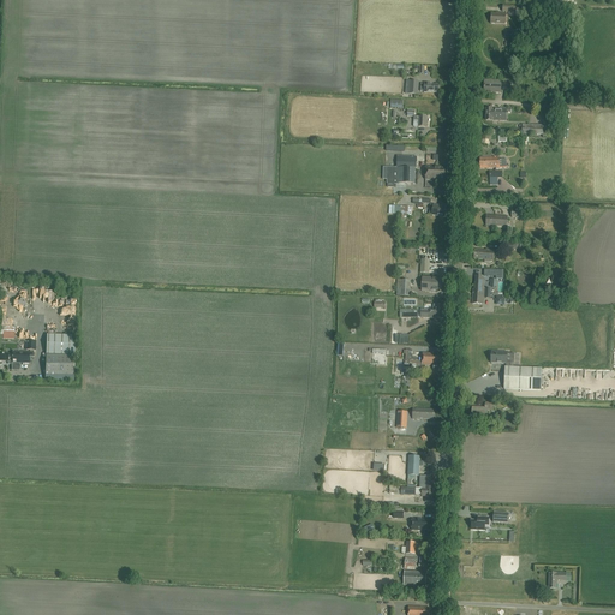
[(490,24),(505,24),(506,15),(500,13),(500,15),(491,13),(490,24)]
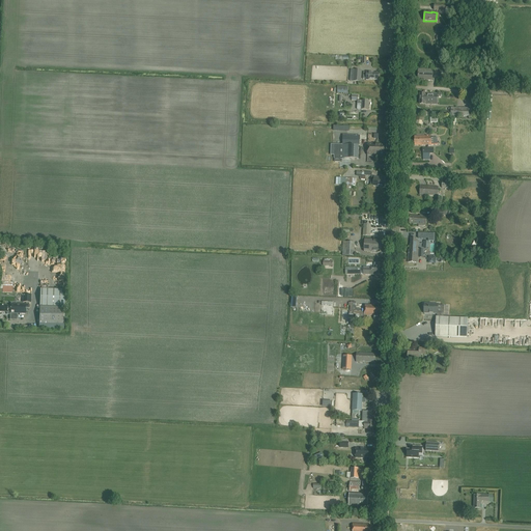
[(352,70),(351,70),(350,81),(353,81),(361,82),(361,71),(352,70)]
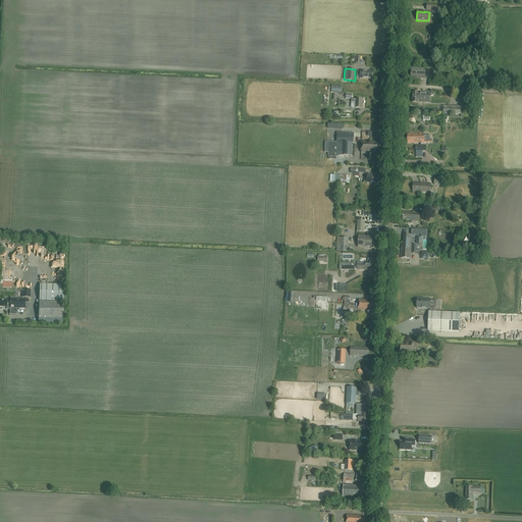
[(411,77),(416,77),(416,79),(425,79),(425,68),(411,68),(411,77)]
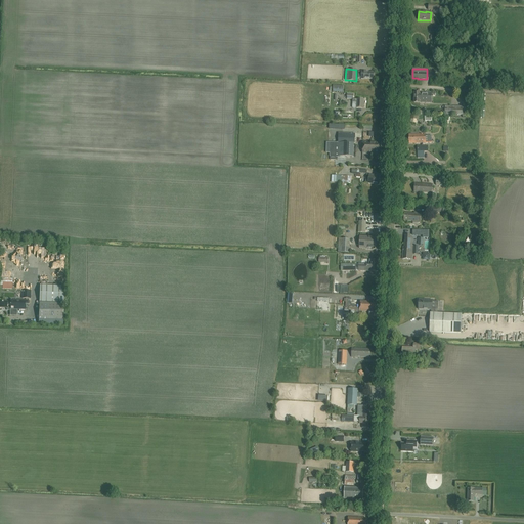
[(361,71),(361,72),(358,72),(358,78),(361,78),(361,79),(364,80),(364,79),(374,80),(375,73),(367,72),(367,71),(361,71)]
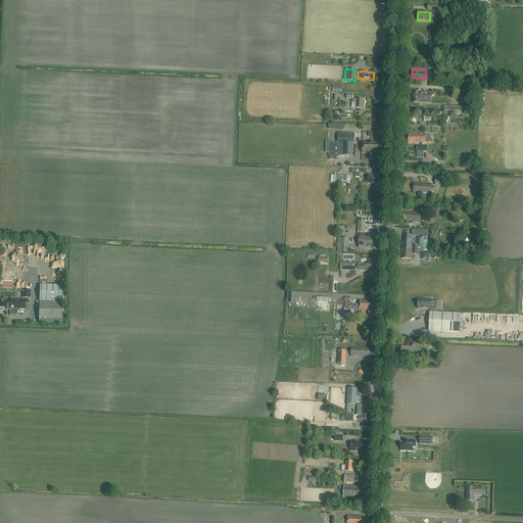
[(332,92),(334,92),(339,92),(339,93),(342,94),(342,86),(332,85),(332,92)]
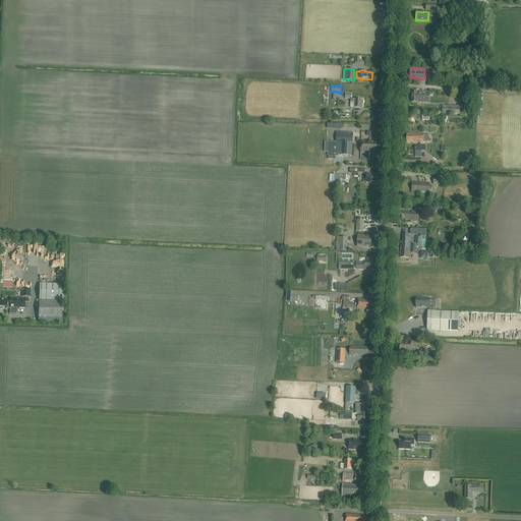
[(412,103),(429,103),(429,96),(433,96),(433,92),(424,92),(424,93),(417,93),(412,93),(412,103)]
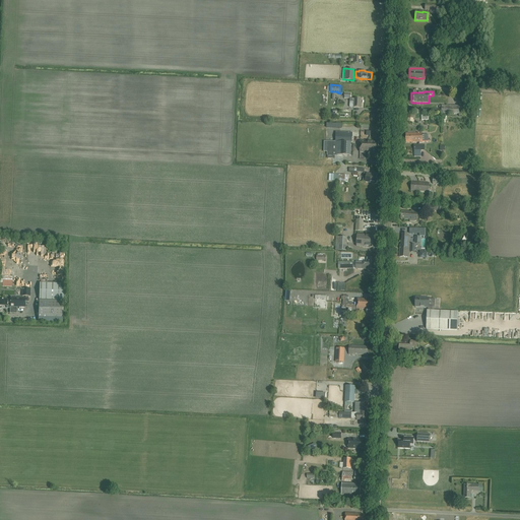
[(362,100),(350,99),(350,93),(344,93),(344,99),(349,99),(349,102),(353,103),(353,108),(361,108),(362,100)]
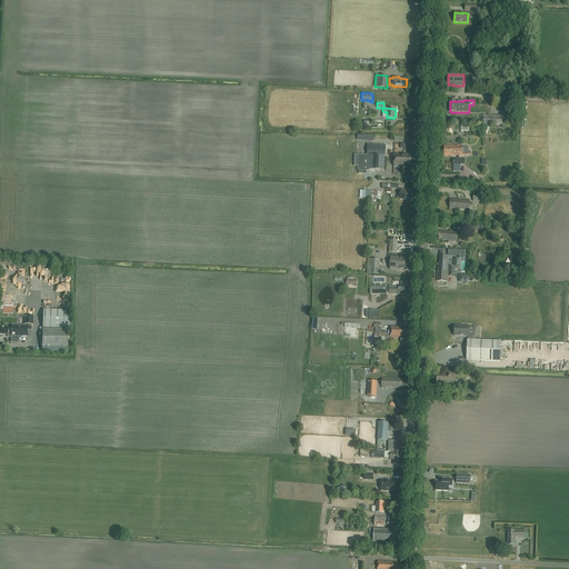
[(502,116),(482,116),(482,125),(502,125),(502,116)]
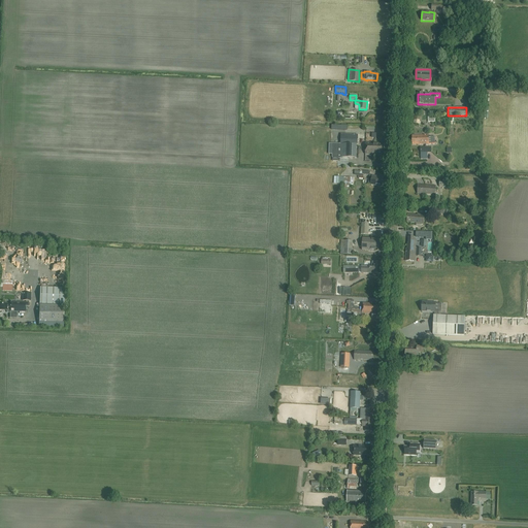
[(341,134),(340,144),(332,143),(332,158),(356,158),(357,144),(358,144),(358,135),(341,134)]
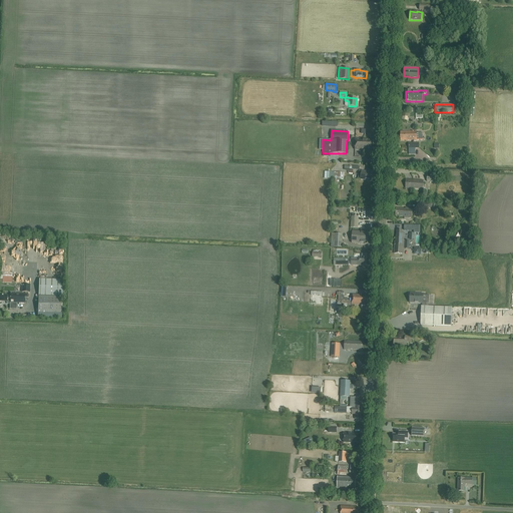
[(408,143),(409,151),(409,154),(416,154),(415,148),(419,148),(419,143),(415,143),(415,140),(417,140),(416,131),(401,132),(401,140),(413,140),(413,143),(408,143)]
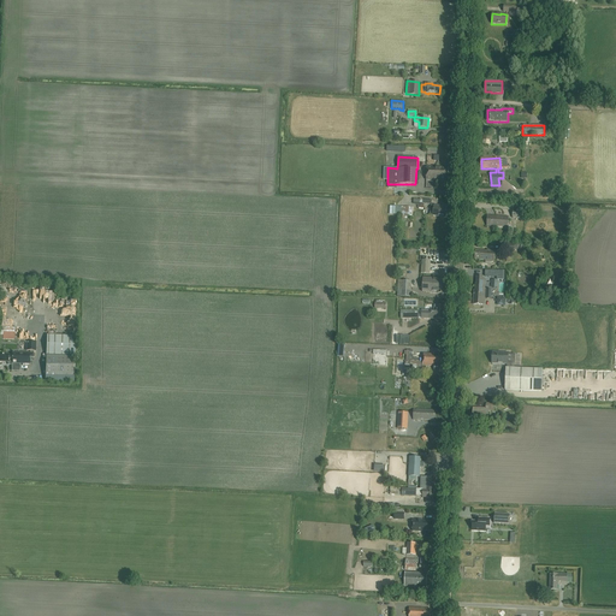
[(449,219),(450,208),(434,206),(432,215),(449,219)]
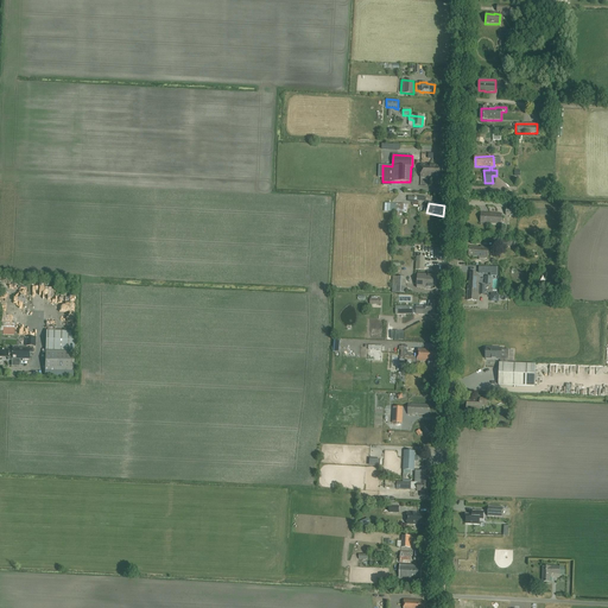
[(502,214),(481,213),(480,223),(501,225),(502,214)]
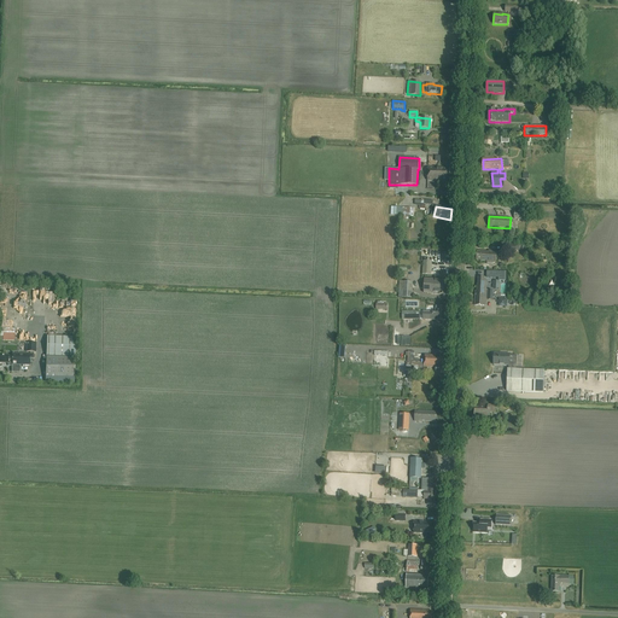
[(487,262),(496,263),(497,251),(489,250),(489,252),(477,251),(476,260),(487,261),(487,262)]
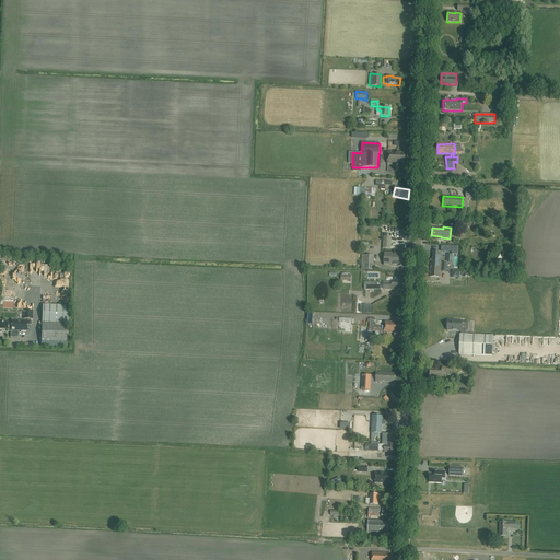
[(383,248),(391,249),(392,236),(383,236),(383,248)]
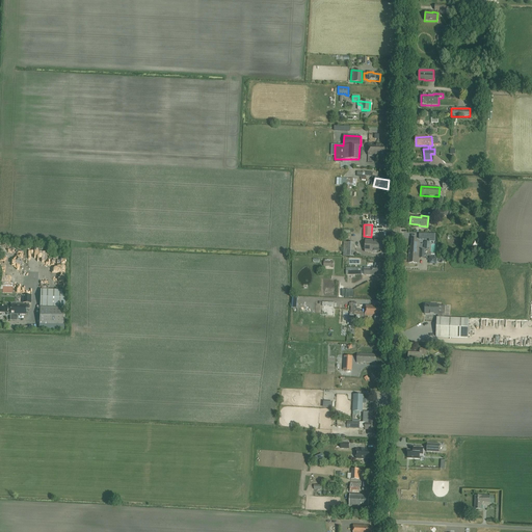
[(366,240),(365,246),(386,247),(386,238),(378,237),(378,241),(366,240)]
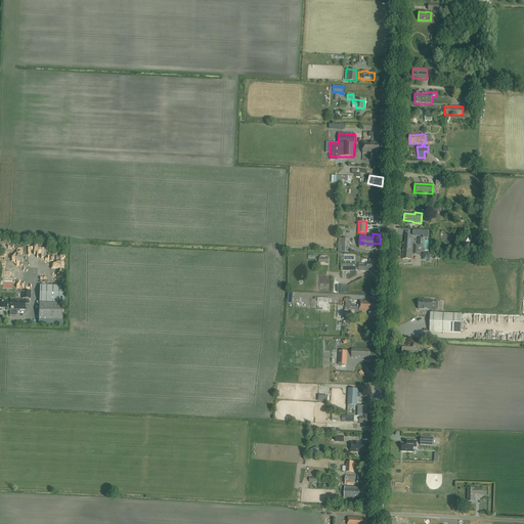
[(403,247),(402,259),(411,259),(412,246),(412,238),(411,238),(411,235),(405,235),(405,241),(404,241),(404,247),(403,247)]
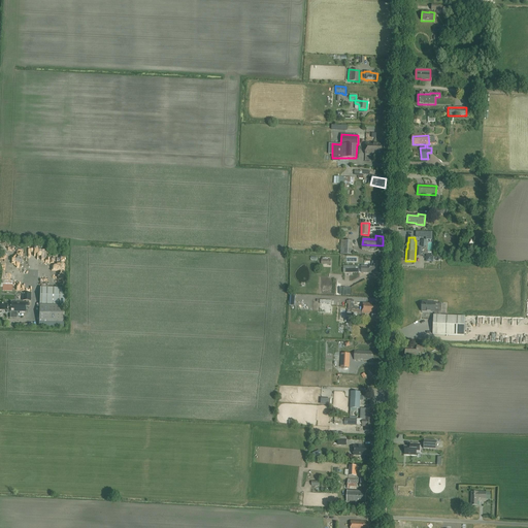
[(341,240),(340,255),(350,255),(352,255),(353,240),(344,240),(341,240)]
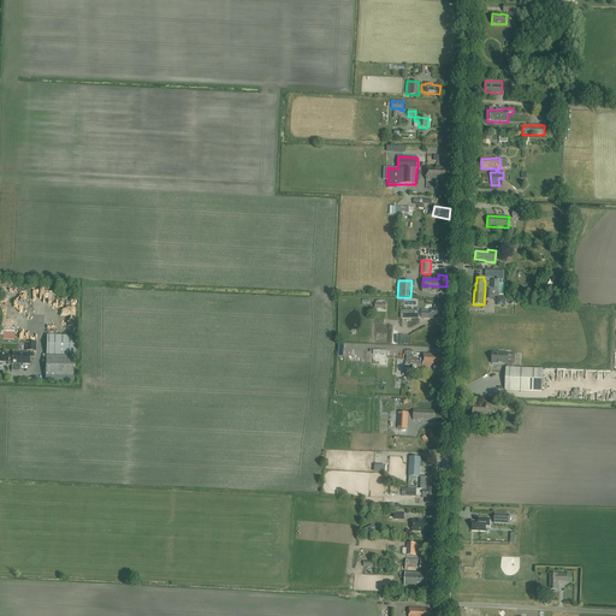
[(444,319),(445,307),(437,306),(436,312),(428,312),(428,319),(437,319),(444,319)]
